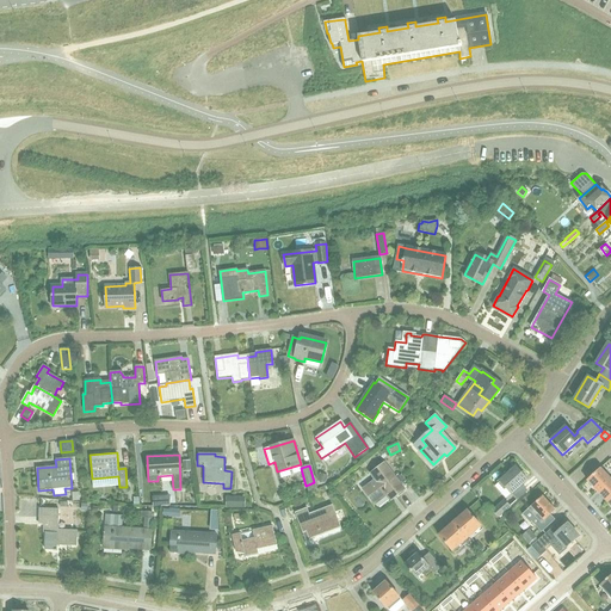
[(394,497),(402,491),(383,466),(371,475),(376,481),(363,491),(374,505),(384,495),(386,497),(388,495),(386,493),(389,491),(394,497)]
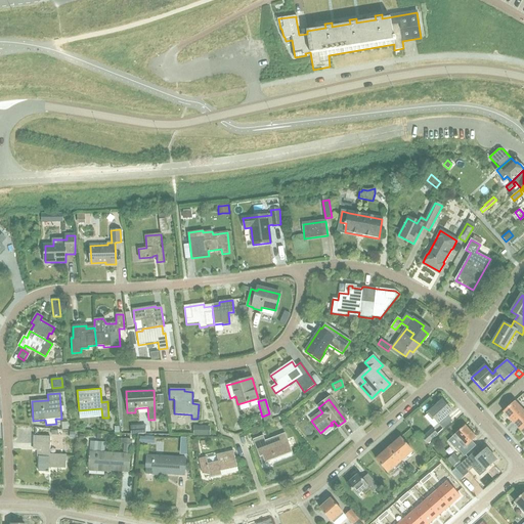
[(443,429),(452,421),(447,416),(452,411),(442,400),(429,412),(443,429)]
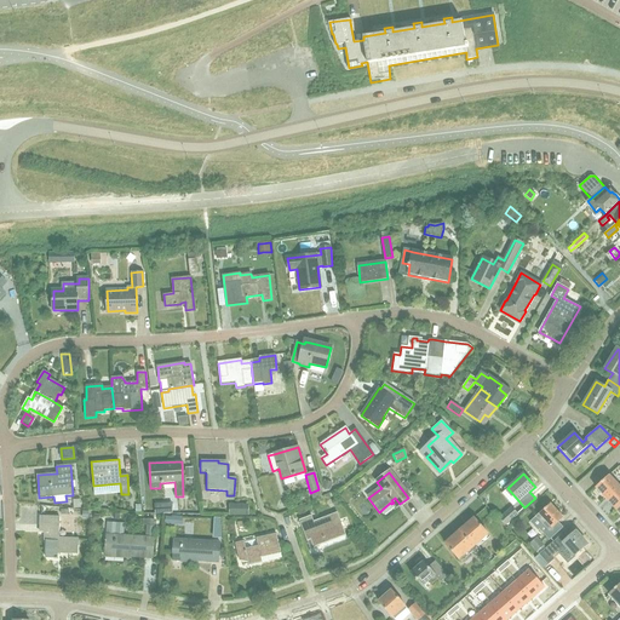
[(606,499),(619,487),(609,475),(596,488),(606,499)]
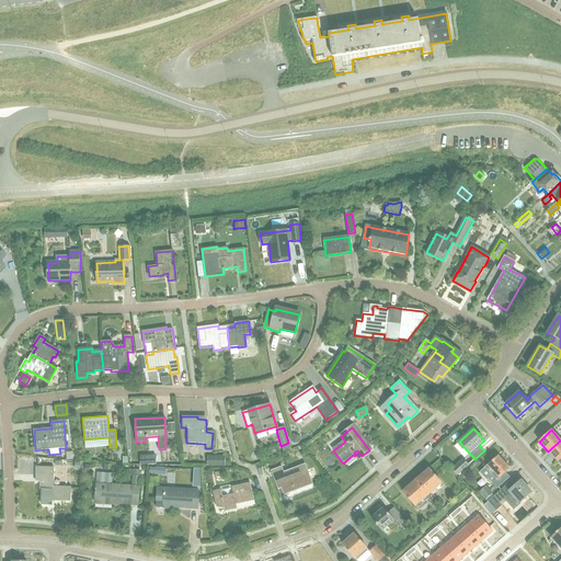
[(294,436),(290,442),(298,445),(301,439),(294,436)]
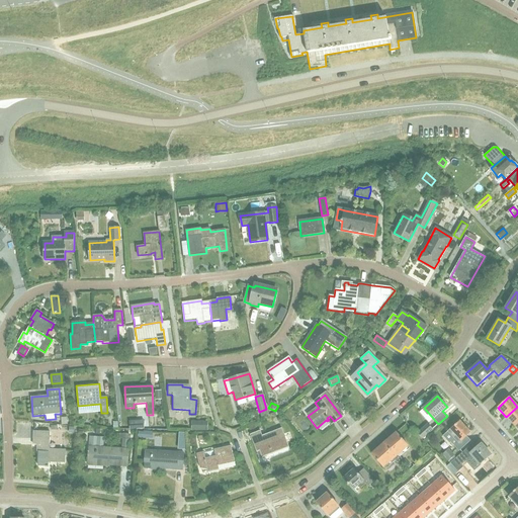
[(517,422),(517,407),(506,417),(514,426),(517,422)]
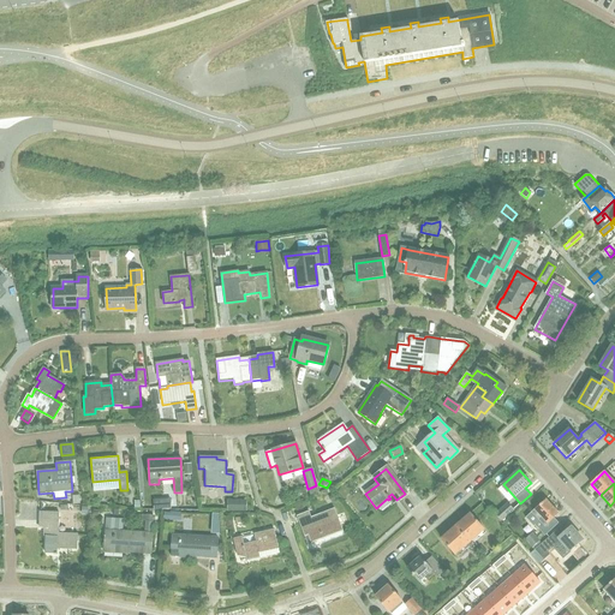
[(285,495),(287,503),(303,499),(300,490),(285,495)]
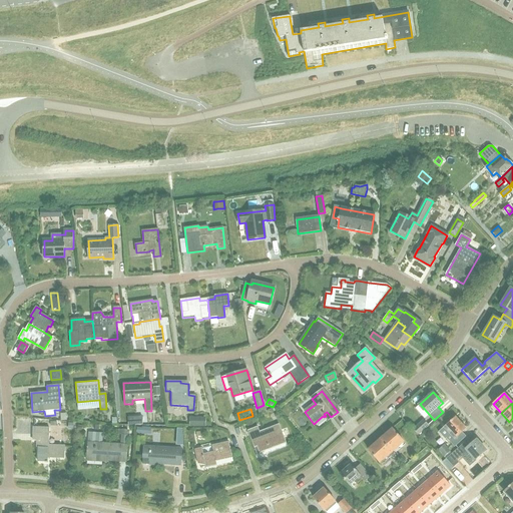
[(443,427),(438,432),(445,439),(450,435),(454,439),(450,442),(455,447),(466,436),(462,432),(466,428),(456,417),(446,426),(445,425),(443,427)]
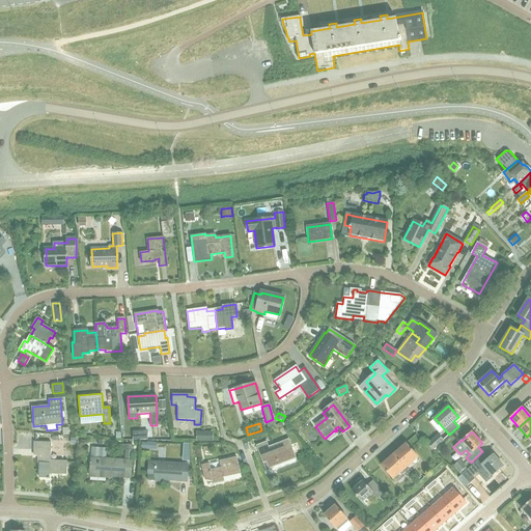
[(212,432),(195,432),(195,442),(212,442),(212,432)]
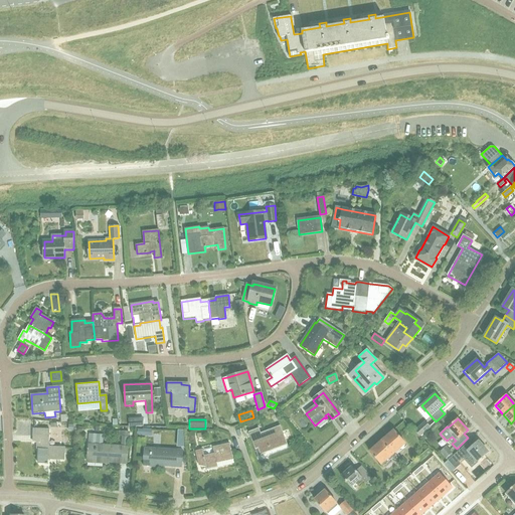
[(419,436),(428,427),(424,422),(416,431),(419,436)]
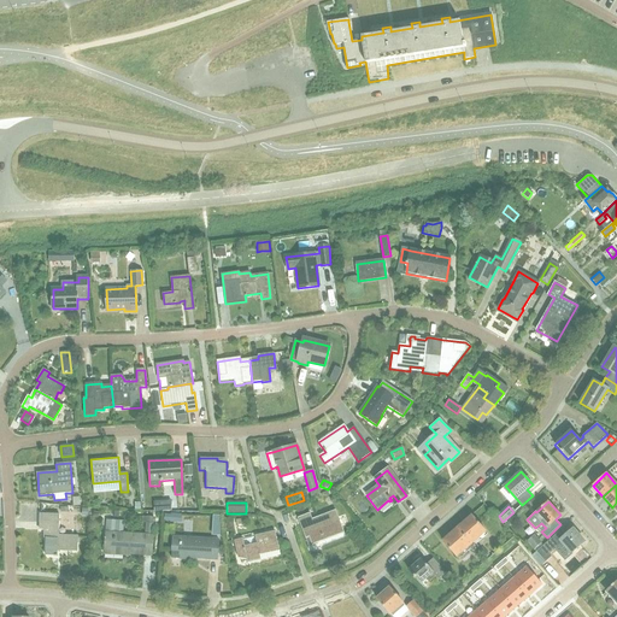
[(310,512),(298,517),(305,538),(309,536),(312,546),(344,533),(335,511),(334,510),(312,518),(310,512)]
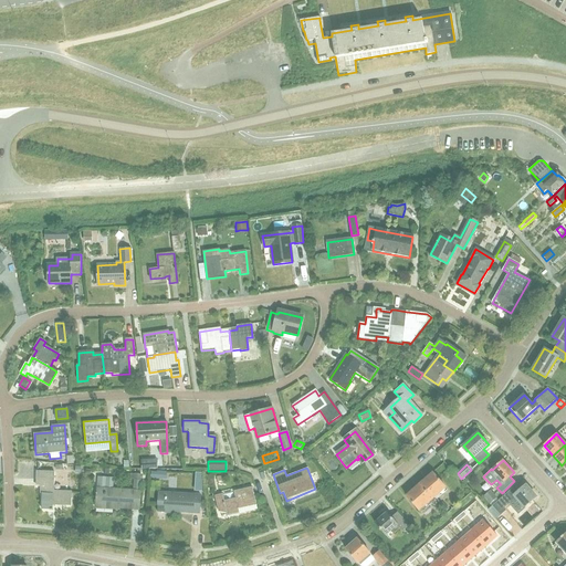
[(71,505),(72,491),(54,490),(55,472),(38,471),(37,485),(41,485),(40,493),(42,493),(41,509),(50,509),(50,510),(53,510),(53,505),(71,505)]
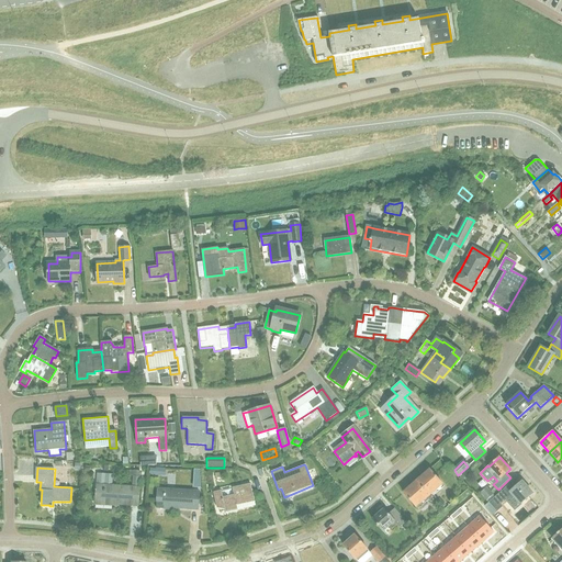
[(416,481),(433,501),(436,498),(431,494),(442,484),(429,469),(416,481)]
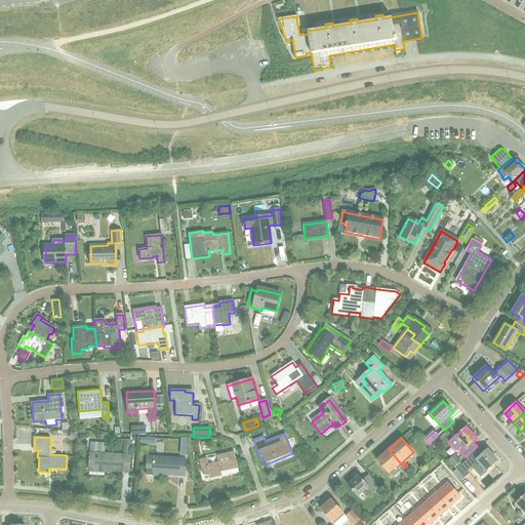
[(128,472),(129,455),(130,445),(130,440),(121,439),(121,444),(124,445),(123,454),(104,453),(105,443),(90,442),(88,470),(105,471),(105,470),(121,471),(121,469),(128,470),(128,472)]
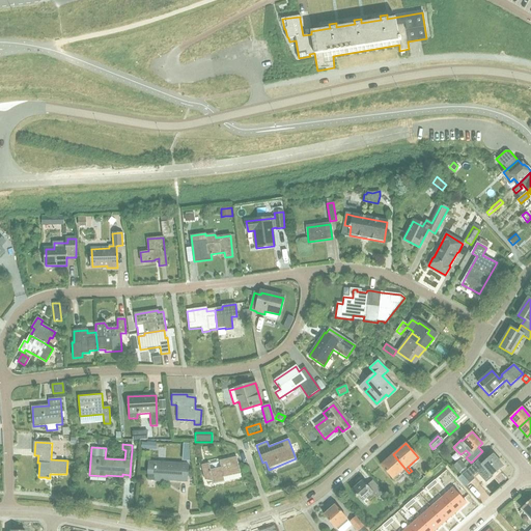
[(409,473),(393,454),(381,466),(393,479),(403,471),(407,475),(409,473)]
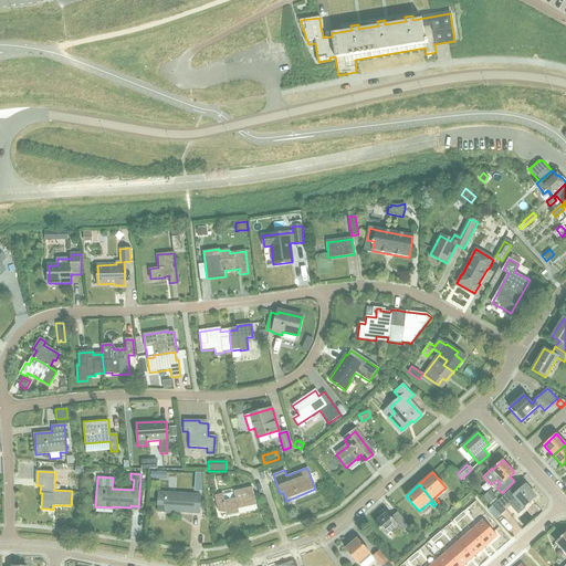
[(512,489),(492,506),(501,515),(506,511),(504,509),(510,504),(517,513),(524,507),(536,498),(526,484),(516,493),(512,489)]
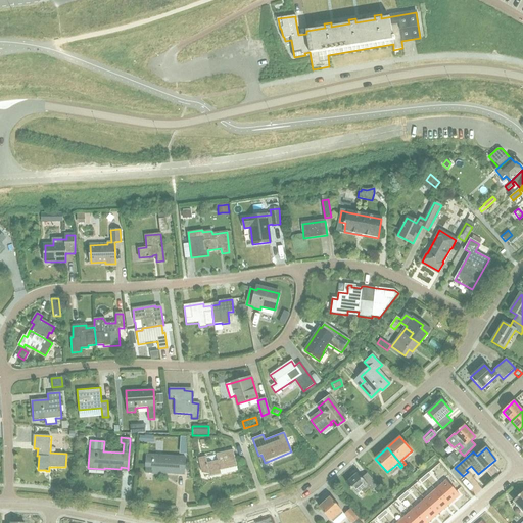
[(210,477),(237,471),(232,450),(216,455),(218,461),(206,463),(205,457),(198,459),(201,473),(209,474),(210,477)]
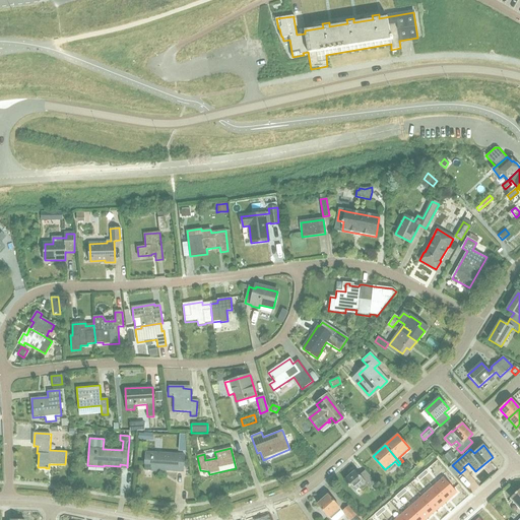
[(450,462),(455,457),(450,451),(445,456),(450,462)]
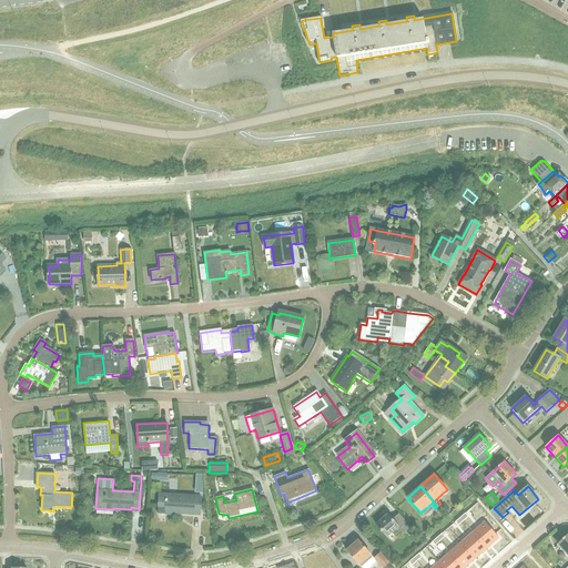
[(200,515),(201,497),(159,494),(156,514),(173,515),(173,513),(192,515),(192,511),(199,513),(199,515),(200,515)]
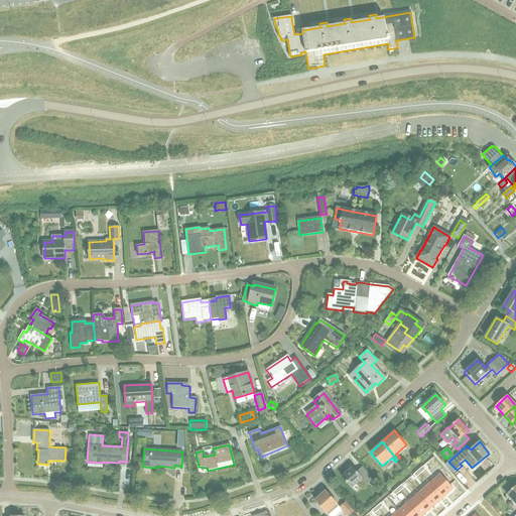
[(403,459),(399,462),(405,468),(408,465),(403,459)]
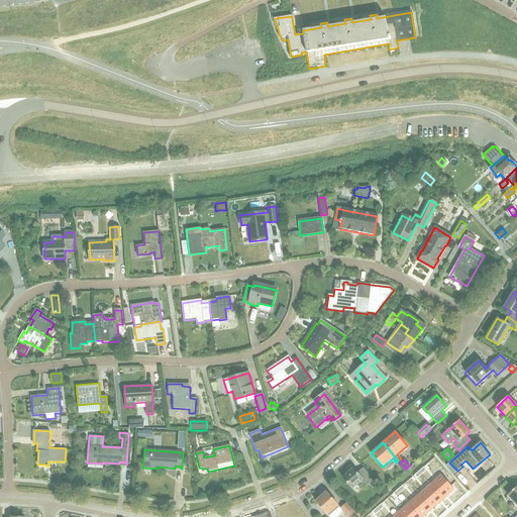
[(368,485),(373,481),(363,469),(357,474),(353,469),(342,479),(351,489),(357,484),(360,488),(366,484),(368,485)]
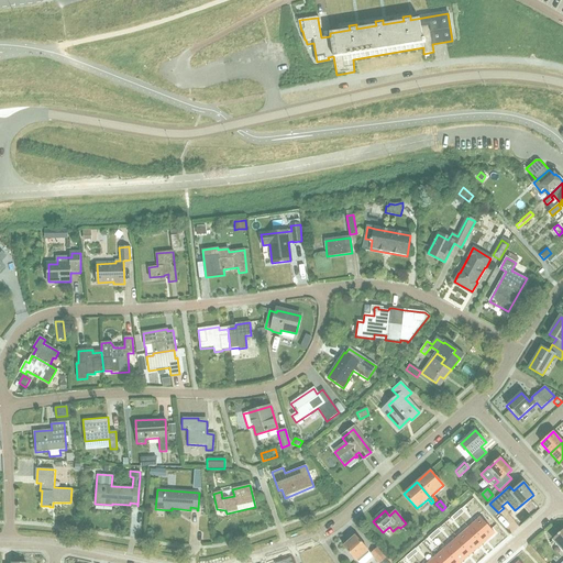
[(481,517),(468,528),(483,543),(495,533),(481,517)]
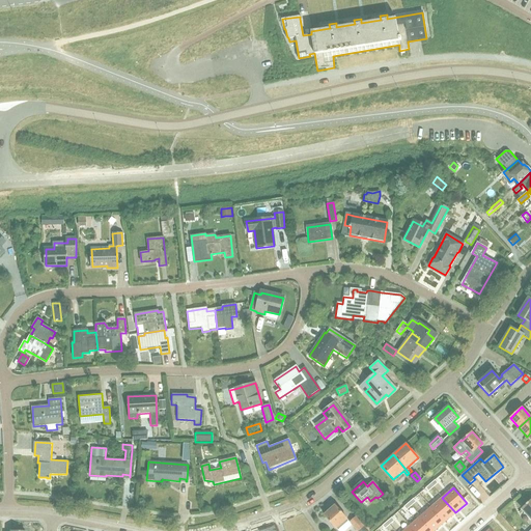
[(442,498),(431,507),(444,523),(455,512),(442,498)]
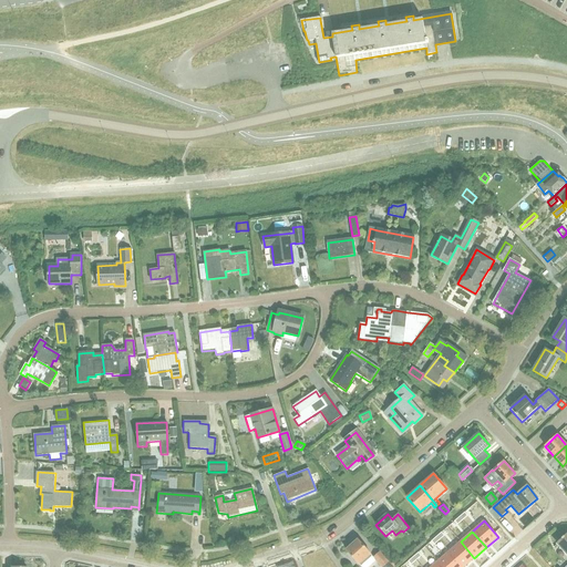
[(566,566),(565,566),(566,566),(566,535),(557,544),(566,554),(566,566)]
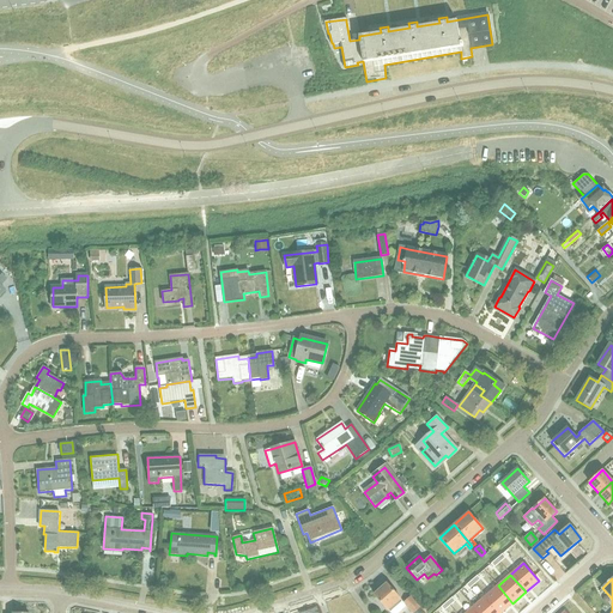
[(387,584),(374,595),(388,611),(388,610),(390,612),(396,612),(405,606),(404,604),(400,600),(387,584)]
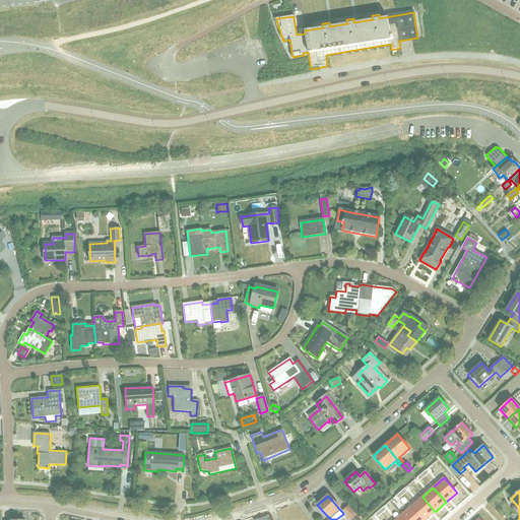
[(423,497),(411,506),(424,519),(425,519),(435,512),(423,497)]
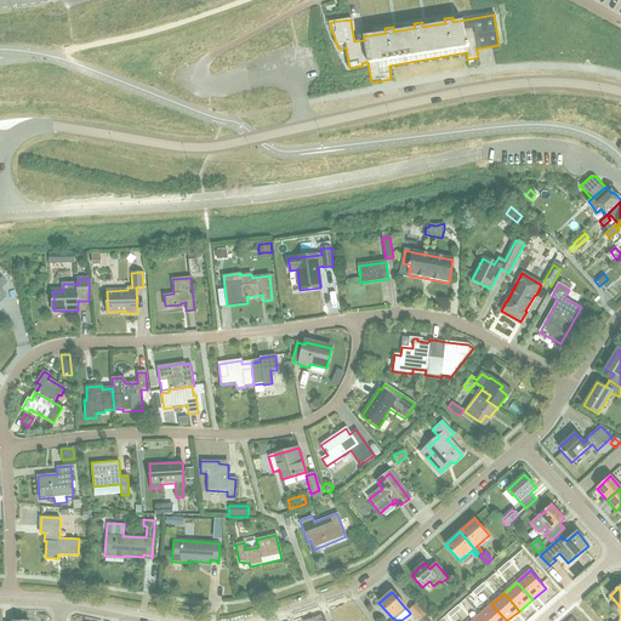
[(506,620),(491,604),(479,615),(483,620),(506,620)]
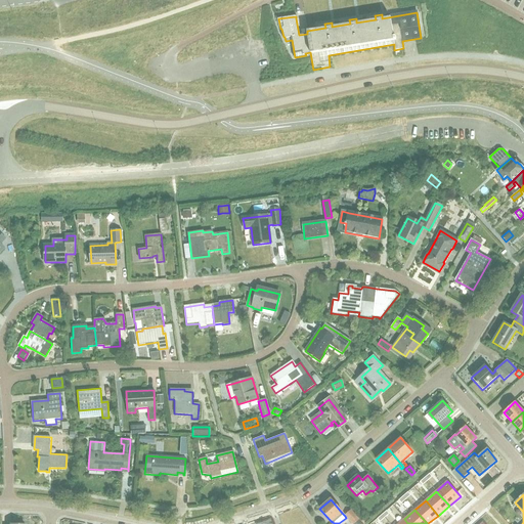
[(351,511),(345,516),(346,518),(351,523),(363,523),(365,523),(362,520),(360,522),(359,520),(351,511)]
